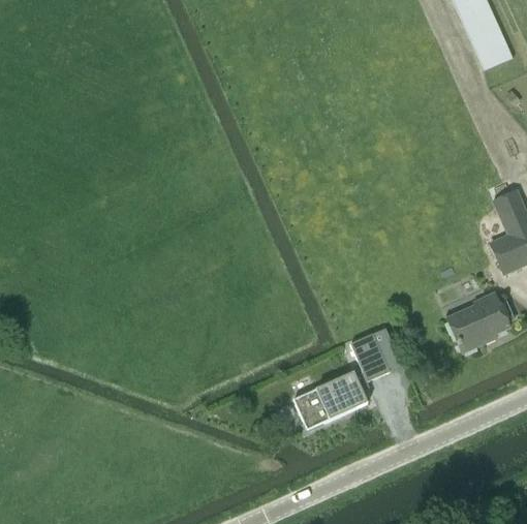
[(512,56),(486,0),(455,0),(456,1),(454,2),(484,68),(512,56)]
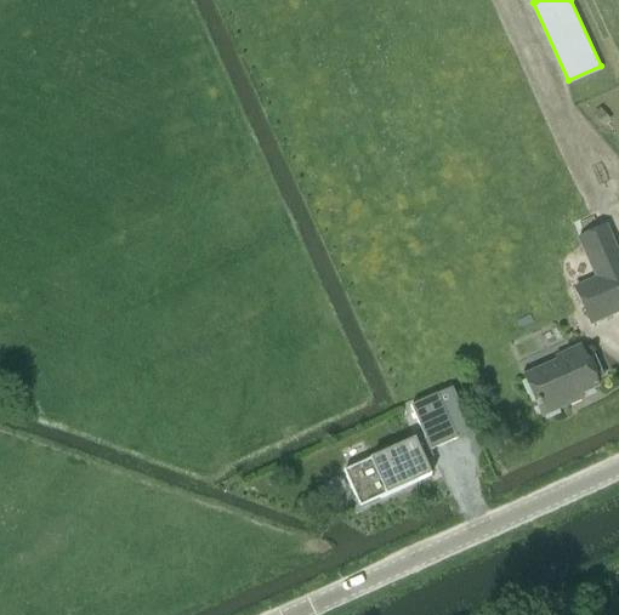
[(598,274),(577,284),(592,319),(618,307),(618,248),(607,222),(580,234),(598,274)]
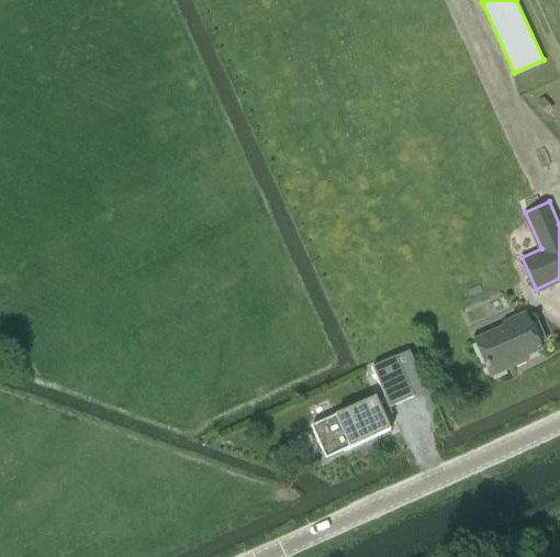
[(504,324),(474,336),(490,372),(527,357),(525,354),(541,346),(539,341),(547,338),(538,320),(533,323),(527,310),(503,320),(504,324)]
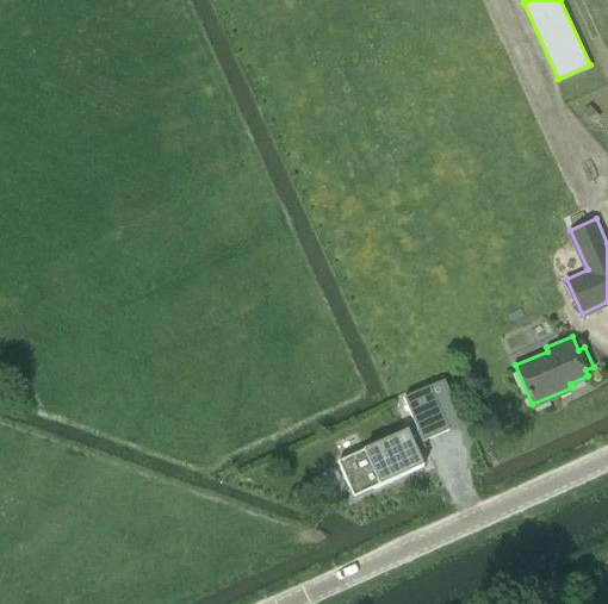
[(404,394),(425,439),(451,427),(430,383),(404,394)]
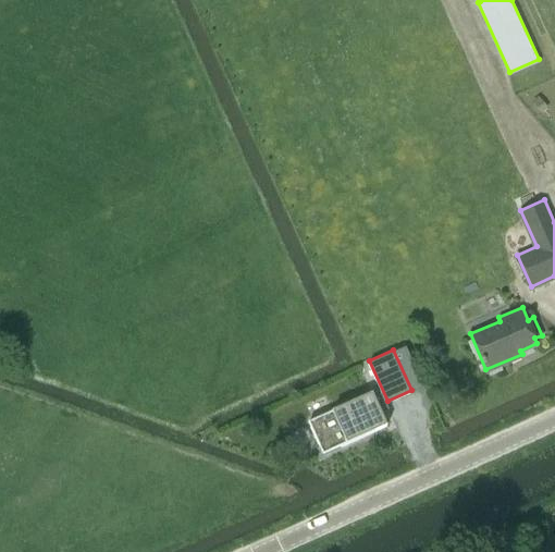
[(324,451),(387,422),(373,390),(309,419),(324,451)]
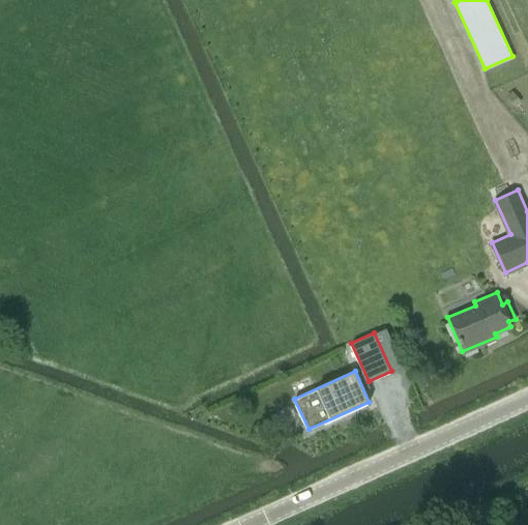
All buildings are outlined.
